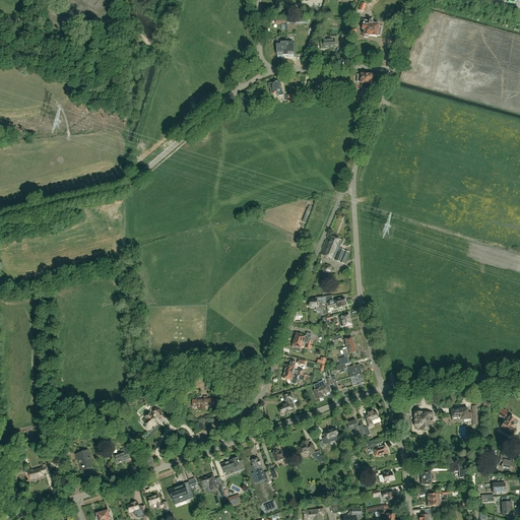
[(371,18),(370,21),(364,20),(362,20),(361,23),(363,24),(362,29),(365,30),(364,36),(364,37),(368,38),(368,37),(369,37),(370,36),(377,38),(377,36),(380,37),(382,26),(379,26),(379,25),(373,23),(373,21),(373,18),(371,18)]
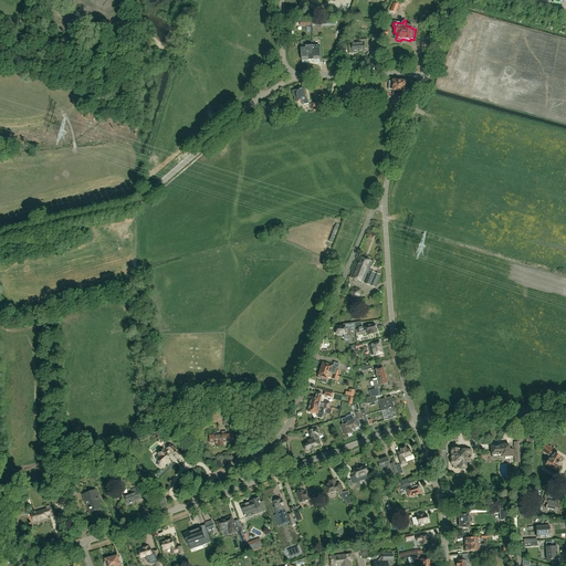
[(304,40),(301,41),(302,61),(302,63),(308,63),(308,60),(308,51),(313,51),(312,46),(305,46),(304,40)]
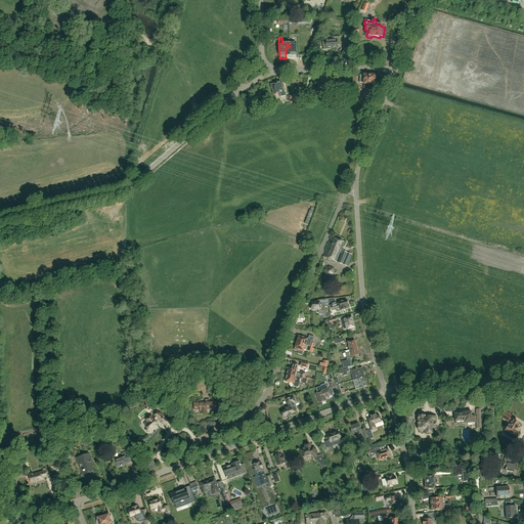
[(340,37),(333,37),(334,40),(325,40),(325,43),(322,43),(323,49),(331,49),(331,47),(337,47),(337,45),(341,45),(340,37)]
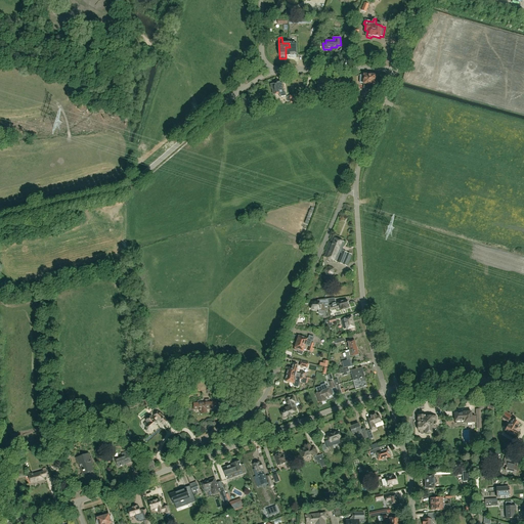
[(290,43),(289,43),(290,47),(286,47),(286,55),(290,55),(290,58),(296,57),(296,43),(291,43),(290,43)]
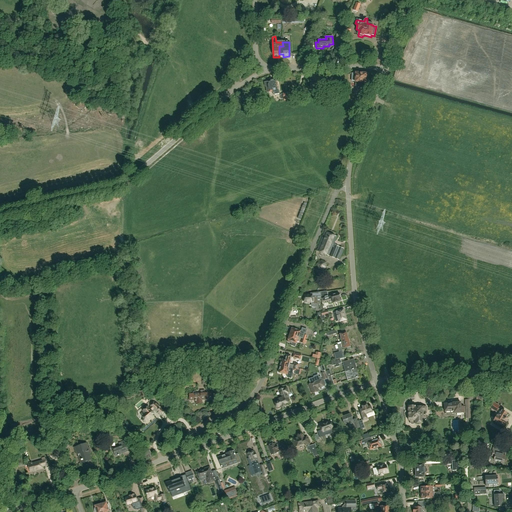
[(356,74),(352,74),(352,81),(355,82),(356,82),(356,87),(367,88),(368,82),(366,82),(366,74),(356,74)]
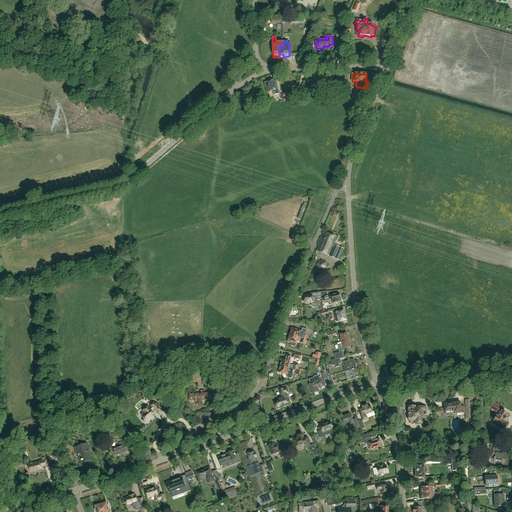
[(278,91),(276,80),(267,82),(264,83),(265,87),(268,86),(269,93),(273,92),(273,94),(274,93),(274,95),(279,94),(278,91)]
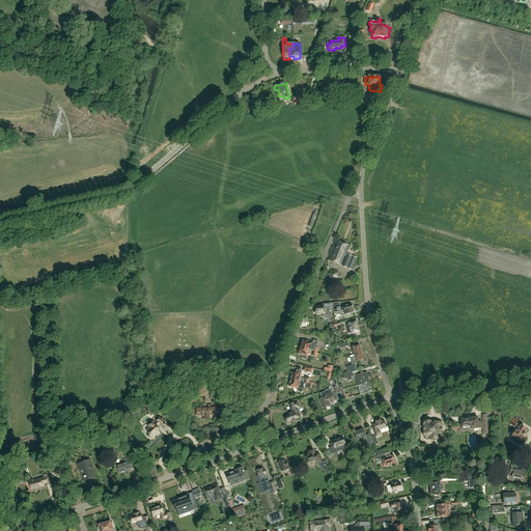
[(331,94),(330,86),(323,86),(324,95),(331,94)]
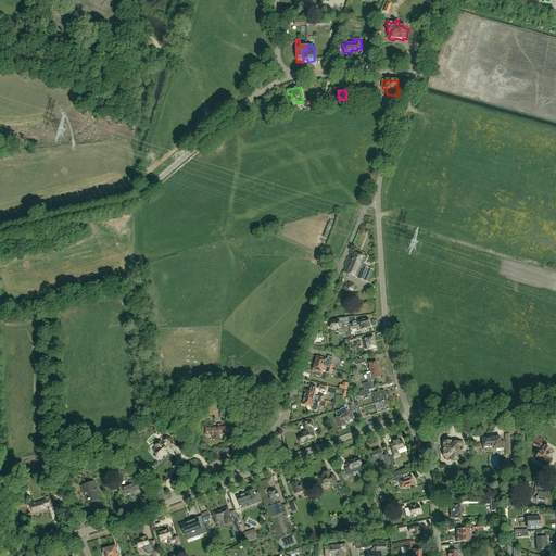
[(308,110),(316,109),(316,108),(318,108),(317,101),(315,101),(314,100),(306,101),(307,102),(304,103),(305,108),(307,108),(308,110)]
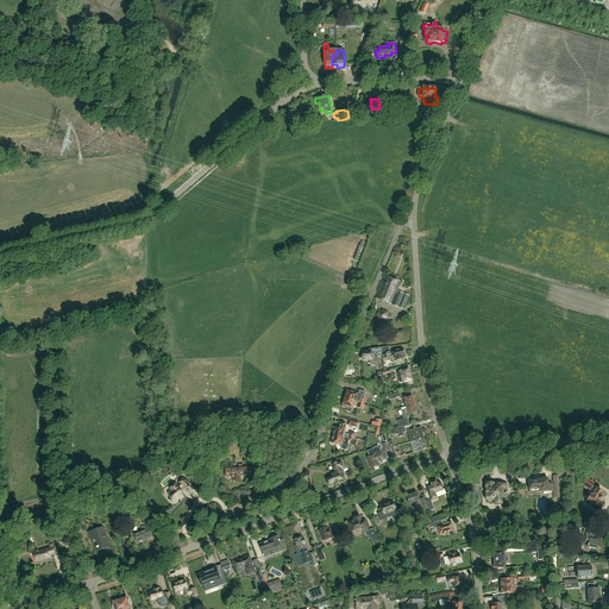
[(358,244),(353,259),(358,262),(364,245),(358,244)]
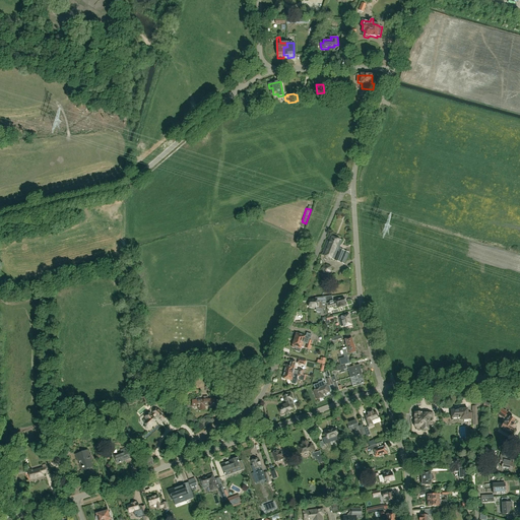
[(337,251),(338,251),(335,260),(344,264),(349,253),(340,249),(340,248),(339,247),(341,241),(330,236),(322,255),(333,260),(337,251)]
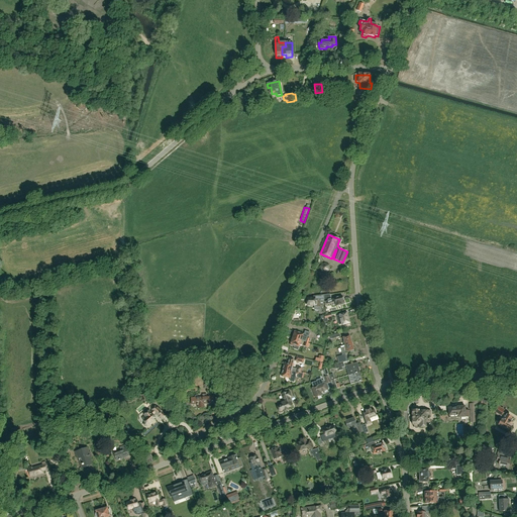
[(330,294),(323,295),(324,299),(326,304),(334,302),(336,306),(342,304),(341,302),(343,301),(343,300),(344,299),(343,297),(342,297),(342,296),(331,299),(330,294)]
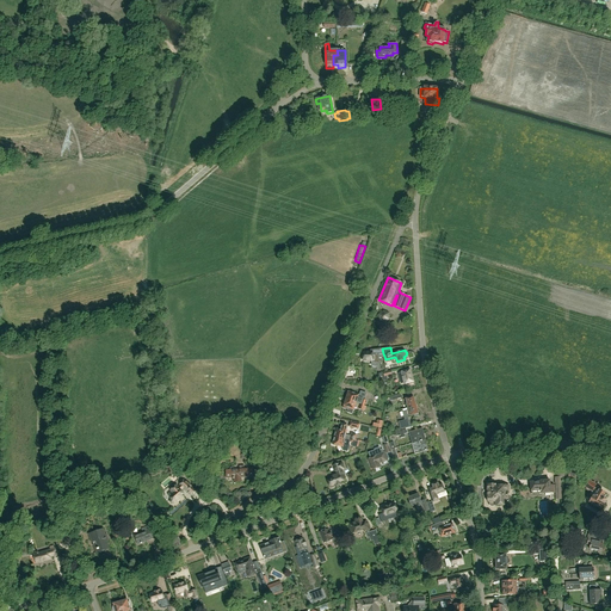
[(370,352),(362,352),(362,360),(372,360),(372,364),(378,364),(378,357),(383,357),(383,353),(382,349),(370,350),(370,352)]
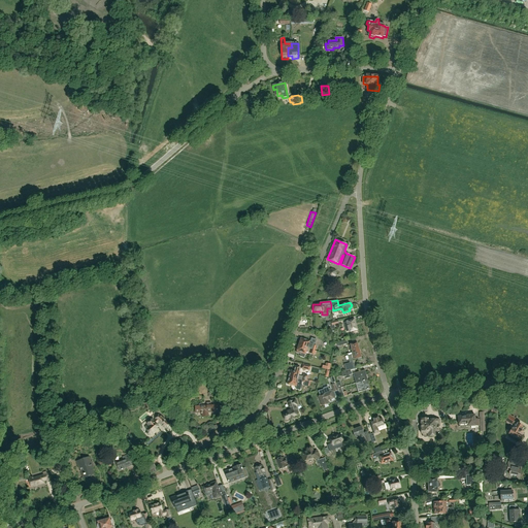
[(329,323),(331,330),(335,329),(334,325),(338,324),(337,320),(329,323)]
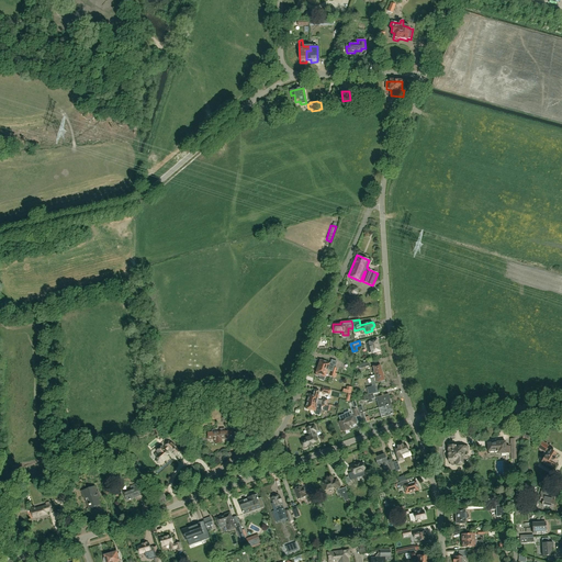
[(380,351),(377,340),(370,343),(371,343),(367,344),(369,353),(373,352),(375,352),(377,356),(381,355),(380,351)]
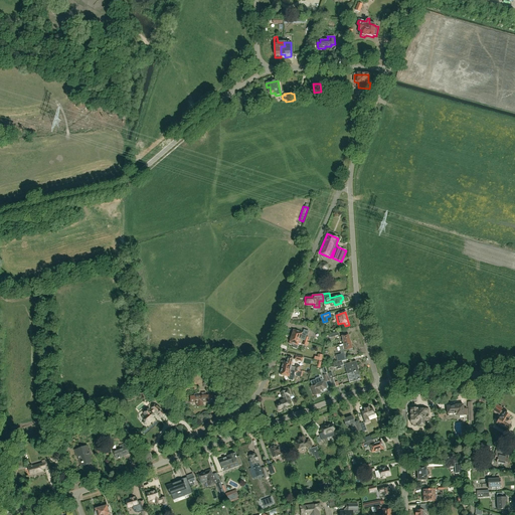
[(304,341),(307,342),(308,337),(306,336),(306,335),(307,335),(309,331),(304,330),(303,333),(302,333),(294,330),(292,337),(300,339),(304,341)]
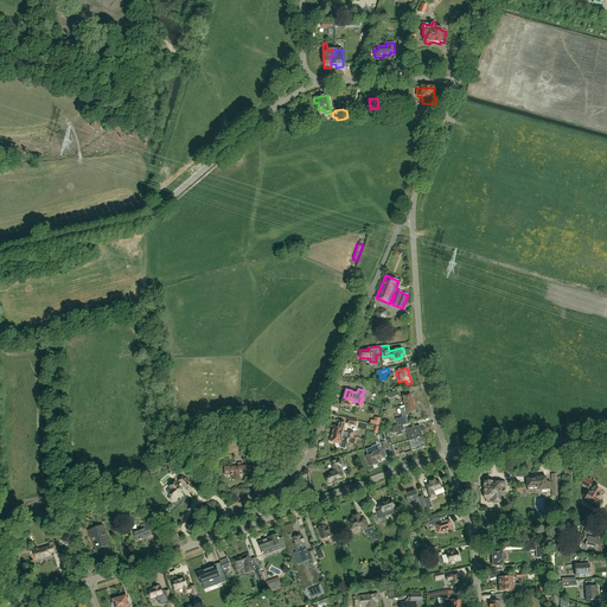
[(410,394),(403,396),(406,406),(413,403),(410,394)]
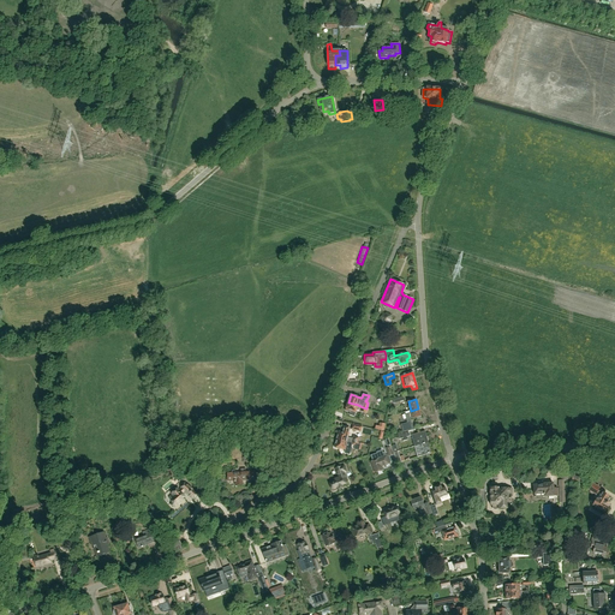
[(358,405),(348,402),(345,411),(350,412),(348,415),(354,417),(356,412),(358,405)]
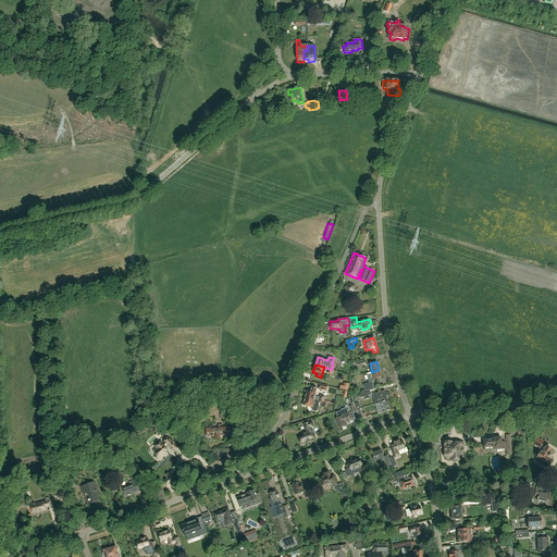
[(368,381),(378,379),(378,380),(382,379),(381,378),(379,370),(372,372),(366,373),(368,381)]
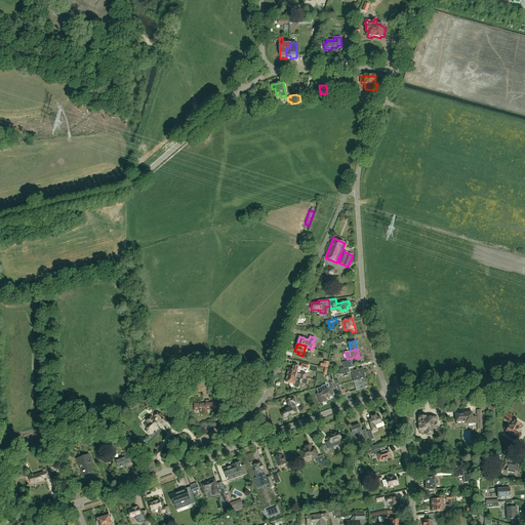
[(351,360),(341,363),(344,369),(348,368),(347,364),(352,363),(351,360)]
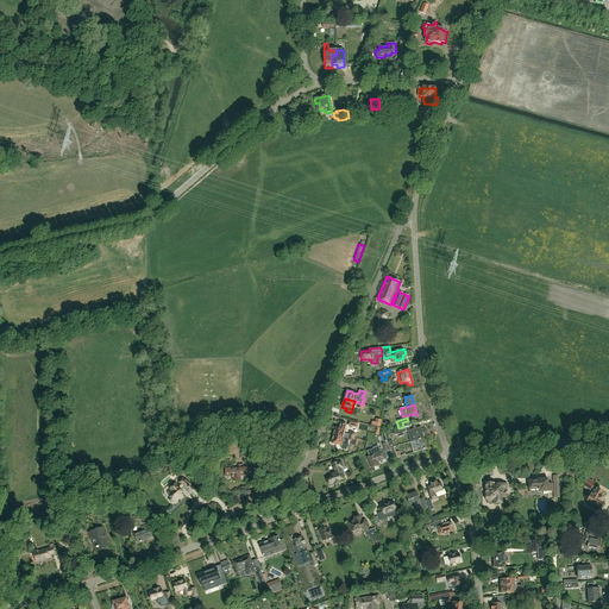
[(346,425),(340,424),(339,428),(334,427),(333,435),(355,440),(356,439),(357,433),(350,432),(349,434),(344,433),(346,425)]
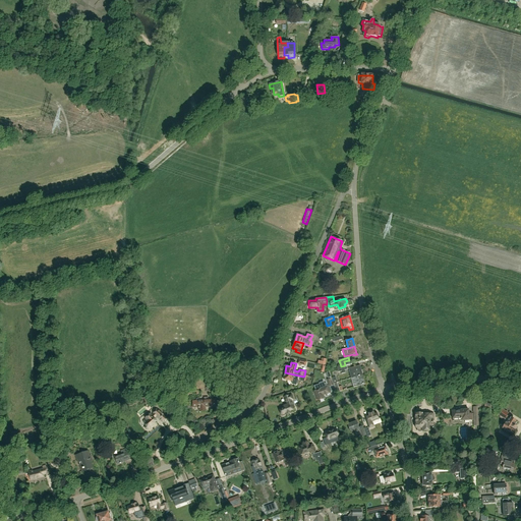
[(346,365),(337,368),(338,372),(341,371),(341,373),(345,372),(345,370),(347,369),(346,365)]
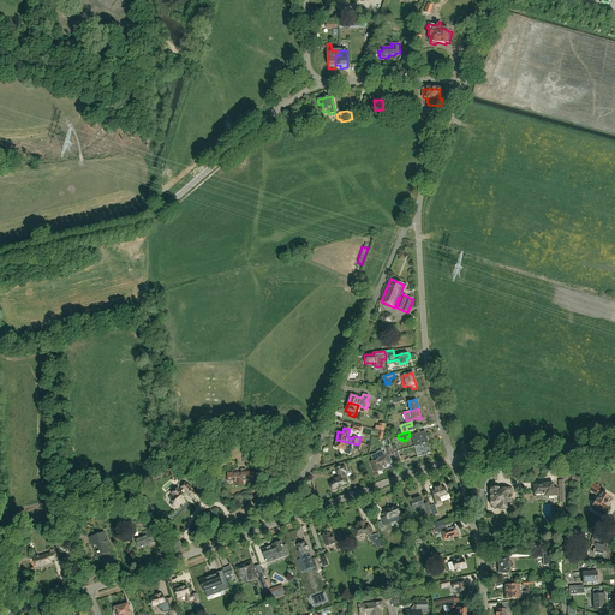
[(411,435),(415,446),(428,442),(425,431),(411,435)]
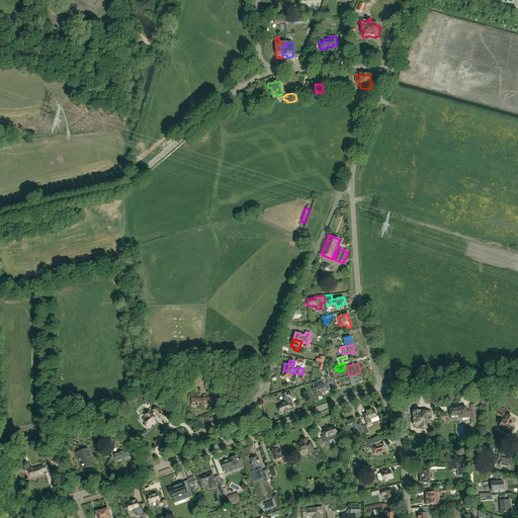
[(301,374),(283,370),(281,376),(290,378),(289,380),(290,381),(294,382),(295,379),(295,380),(296,377),(295,377),(296,373),(299,374),(298,378),(297,378),(303,379),(304,375),(304,373),(303,373),(301,374)]
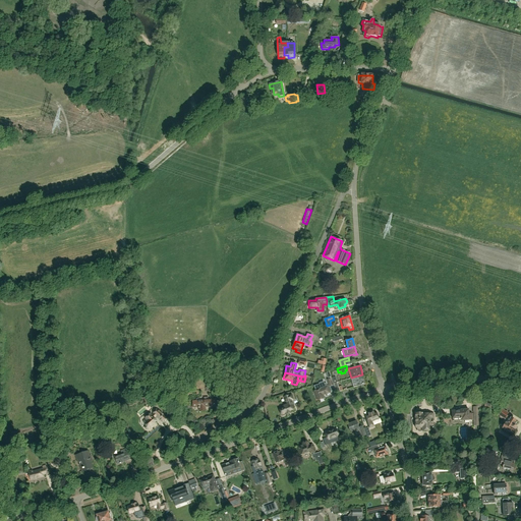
[(353,388),(365,384),(362,374),(351,378),(353,388)]
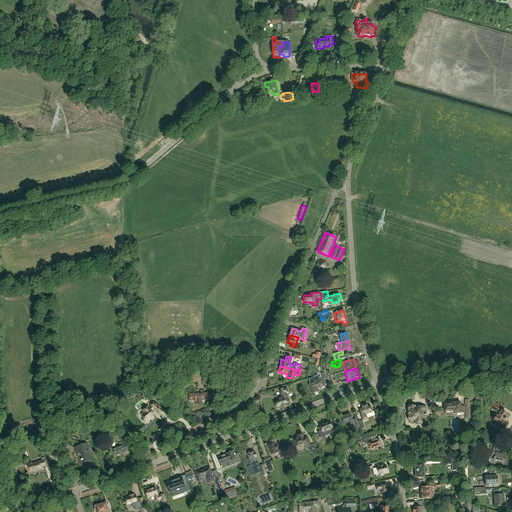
[(310,384),(309,384),(312,394),(319,391),(318,389),(325,386),(322,379),(321,380),(320,377),(319,377),(317,378),(316,377),(314,378),(309,380),(310,384)]
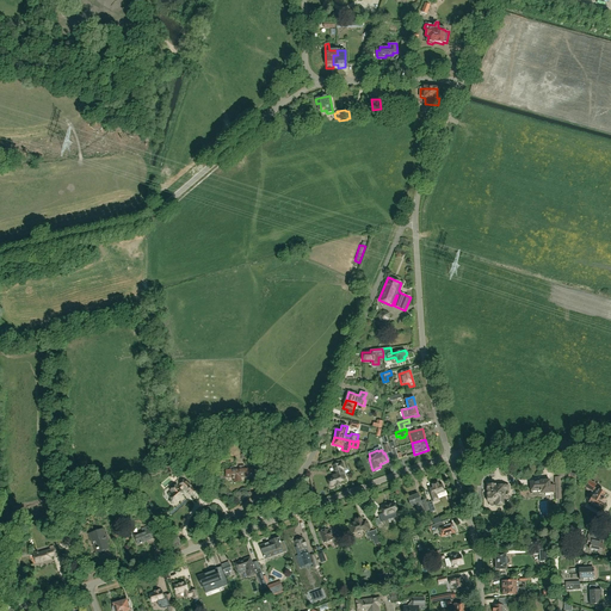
[(327,480),(329,487),(335,485),(335,486),(341,485),(340,482),(345,480),(341,470),(345,469),(341,462),(333,466),(335,475),(335,476),(327,480)]
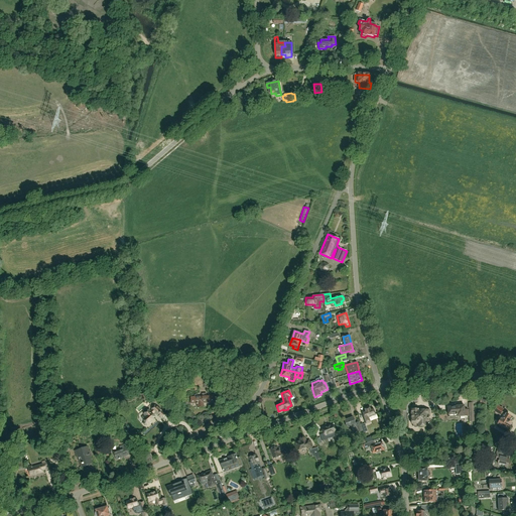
[(203,403),(215,402),(215,395),(207,396),(207,394),(203,394),(203,396),(190,397),(191,403),(198,403),(198,407),(203,406),(203,403)]
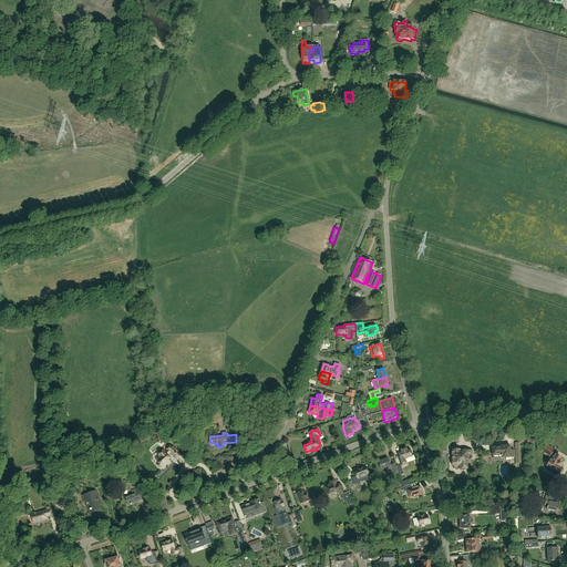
[(157,460),(156,461),(157,463),(157,465),(160,467),(162,467),(164,465),(166,464),(165,463),(166,463),(167,463),(169,462),(168,461),(169,460),(169,459),(169,457),(167,455),(171,453),(178,461),(179,459),(181,460),(182,457),(183,455),(171,445),(166,451),(167,451),(165,453),(164,451),(158,455),(160,456),(156,460),(157,460)]
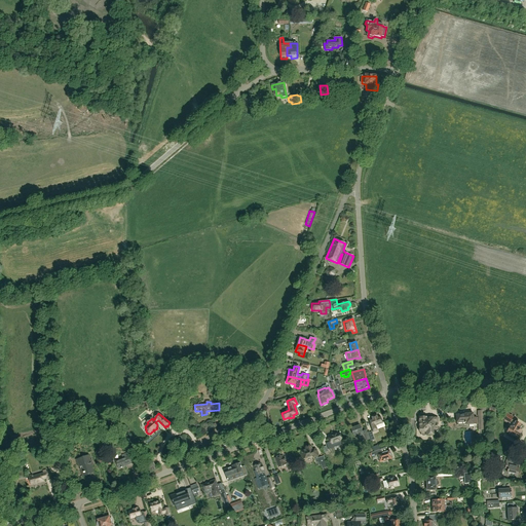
[(513,417),(506,413),(503,419),(510,423),(510,422),(513,424),(508,433),(510,434),(509,435),(509,437),(514,440),(516,440),(516,438),(518,439),(521,434),(520,434),(522,430),(520,429),(522,426),(516,422),(512,420),(513,417)]
